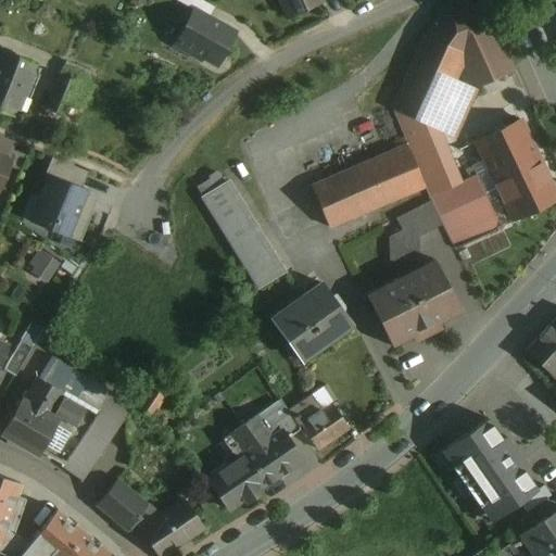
[(320,0),(279,0),(287,16),(321,1),(320,0)]
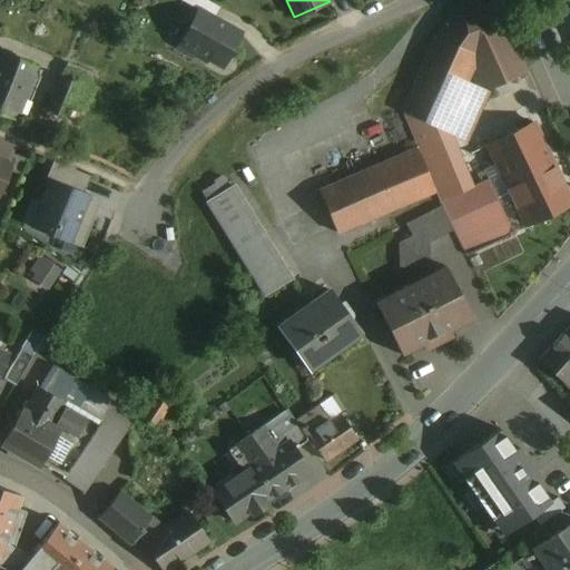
[(469,0),(459,0),(434,36),(400,111),(415,148),(433,192),(439,202),(465,188),(442,131),(470,70),(479,91),(524,71),(498,12),(469,0)]
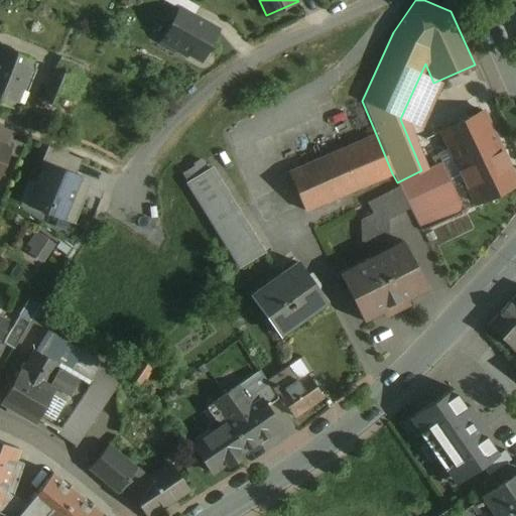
[(217,30),(177,9),(161,38),(174,45),(172,49),(185,56),(187,53),(201,60),(217,30)]
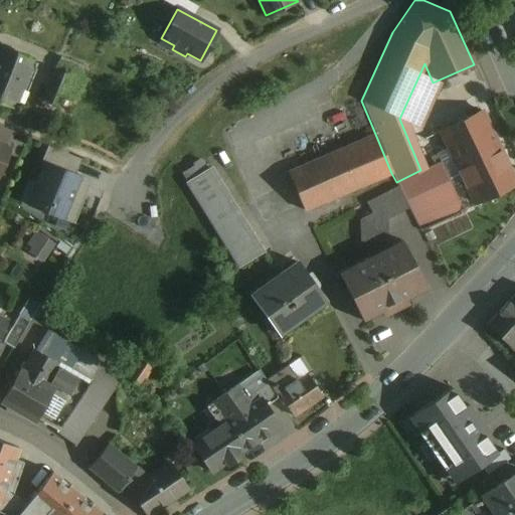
[(0,47),(0,103),(12,109),(31,60),(0,47)]
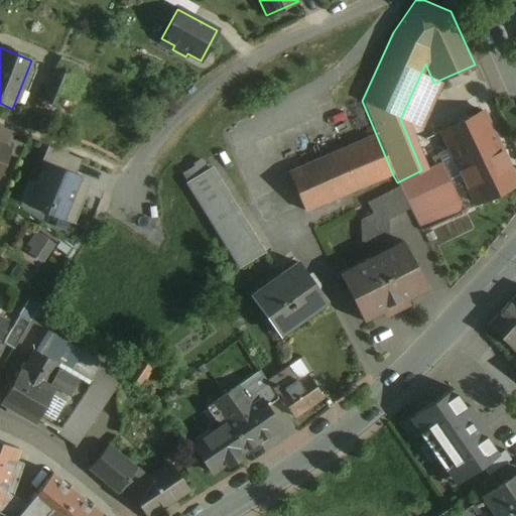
[(515,182),(482,113),(440,133),(452,156),(461,174),(474,203),(515,182)]
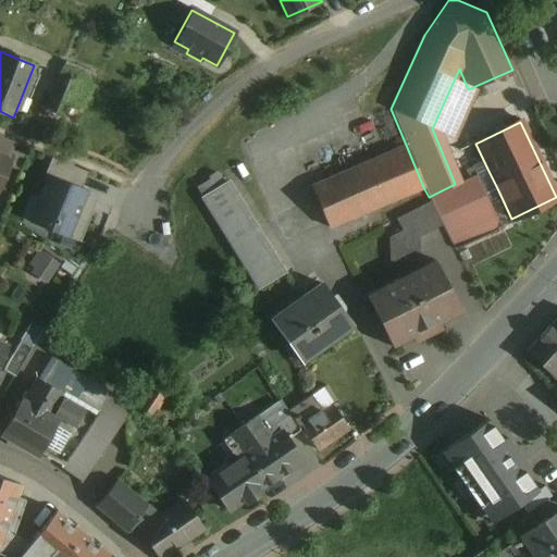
[(12,143),(0,137),(0,153),(7,157),(12,143)]
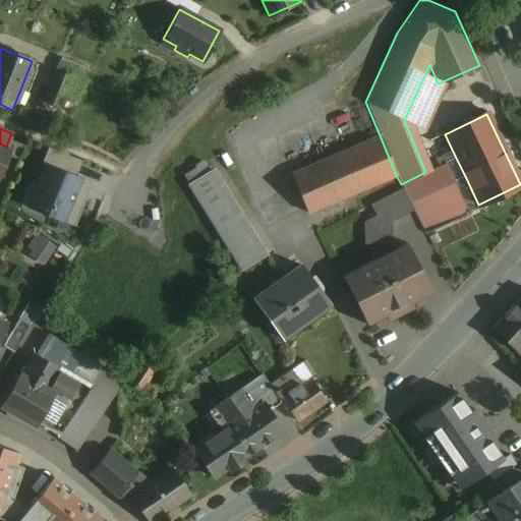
[(380,135),(290,174),(307,214),(396,175),(380,135)]
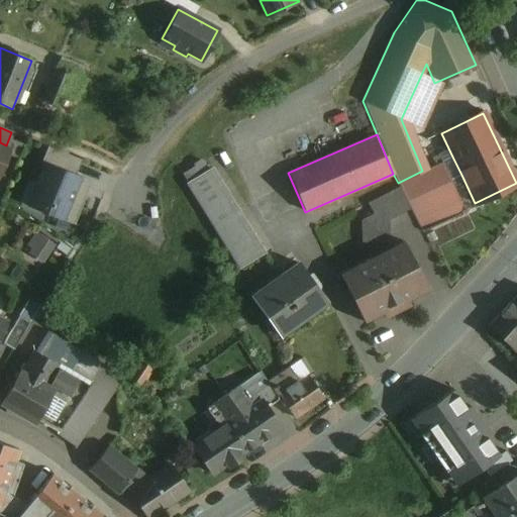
[(44,150),(33,146),(28,158),(39,162),(44,150)]
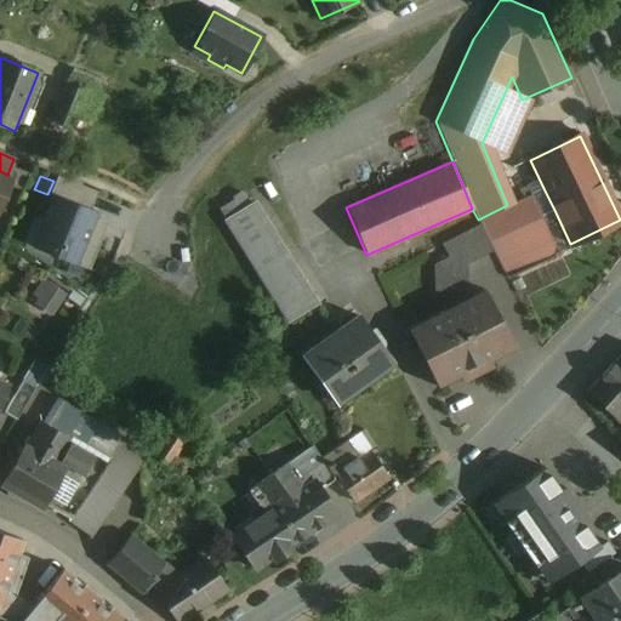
[(50,195),(52,197),(52,195),(91,211),(98,193),(58,176),(50,195)]
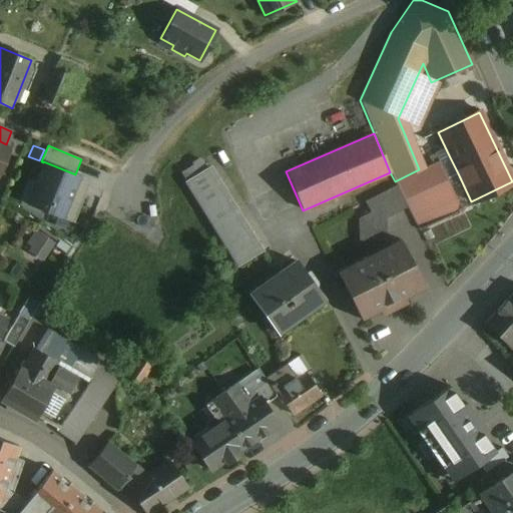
[(419,169),(395,181),(396,185),(406,207),(418,230),(461,210),(446,179),(458,173),(449,155),(419,169)]
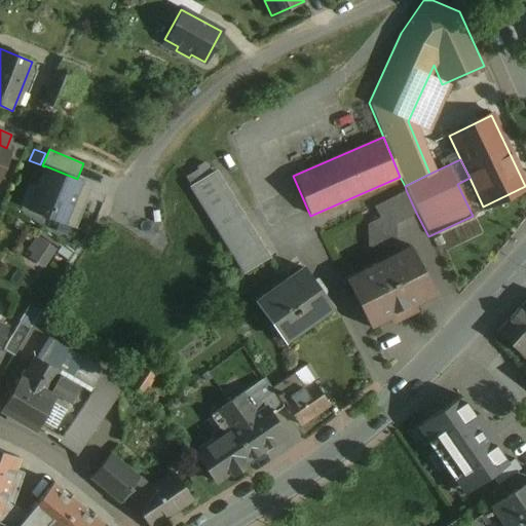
[(77,179),(44,165),(44,166),(27,210),(75,228),(90,191),(80,187),(82,181),(77,179)]
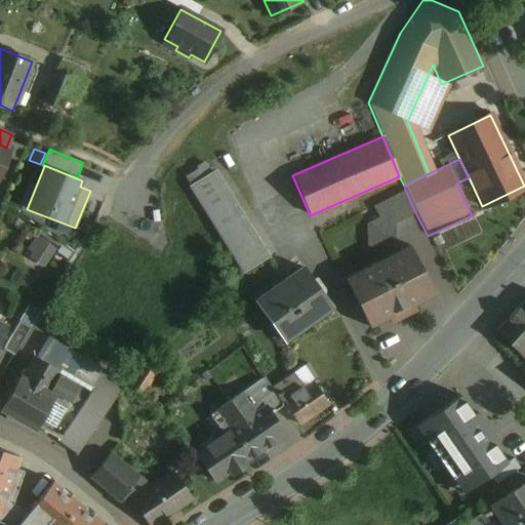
[(252,239),(211,172),(190,185),(243,272),(268,256),(256,237),(252,239)]
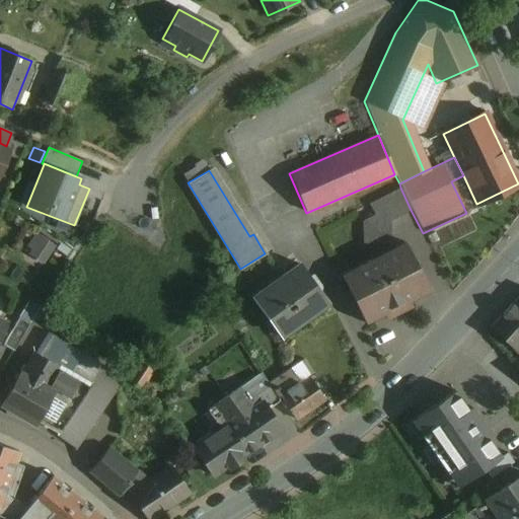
[(400,188),(368,204),(373,215),(361,221),(362,243),(389,244),(389,221),(411,210),(400,188)]
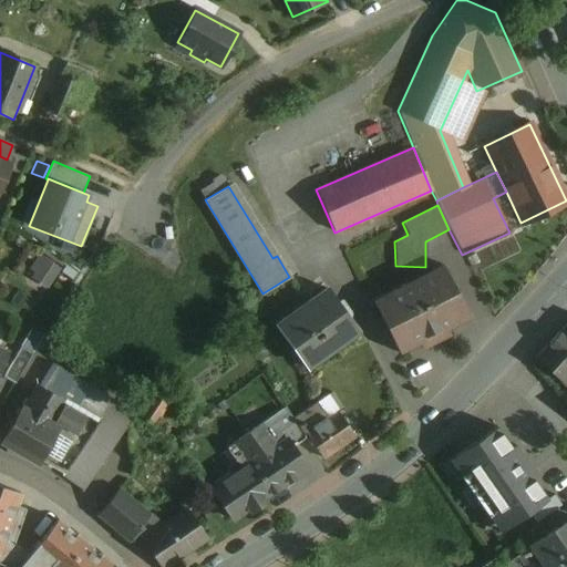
[(57,268),(38,256),(29,269),(49,281),(57,268)]
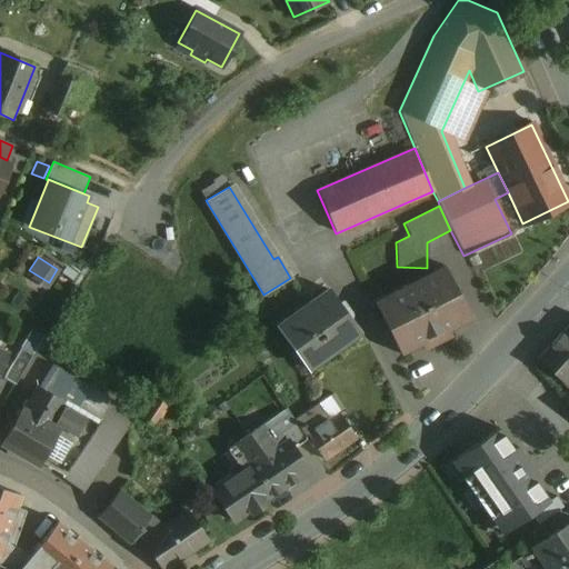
[(443,267),(373,302),(399,352),(399,353),(399,355),(469,319),(443,268),(443,267)]
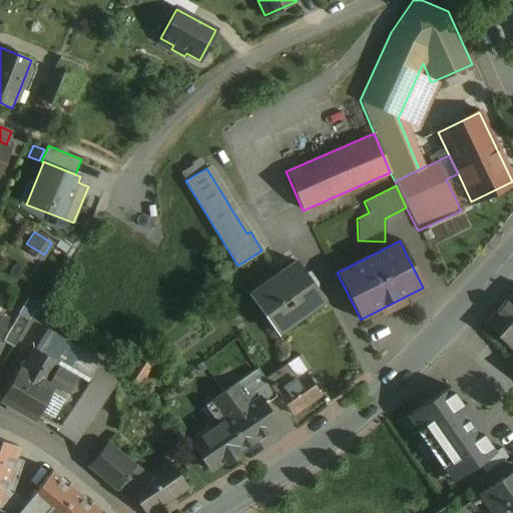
[(323,301),(295,262),(281,271),(285,276),(252,299),(277,333),(323,301)]
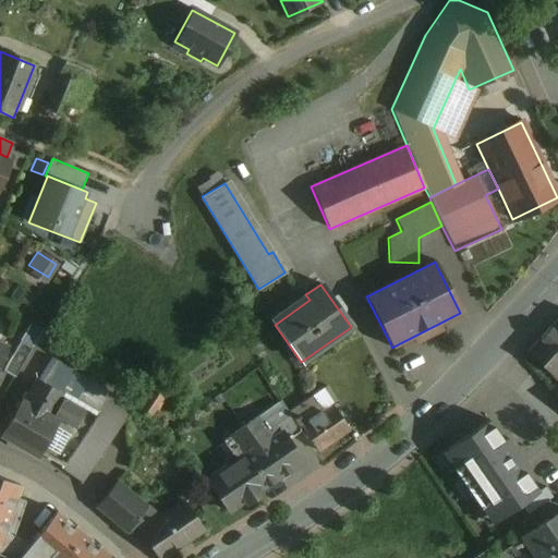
[(557,317),(525,352),(553,377),(557,371),(557,317)]
